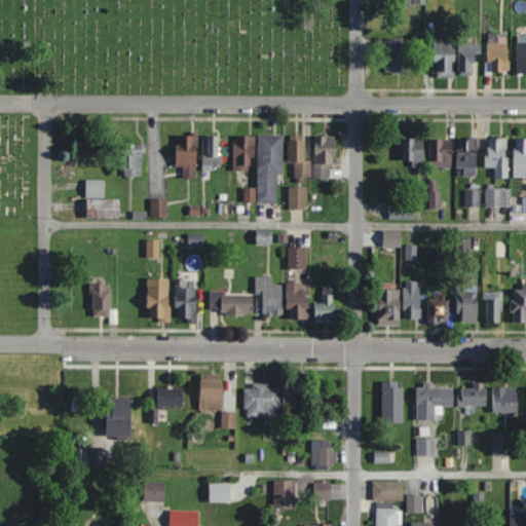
[(435,77),(455,77),(455,40),(445,40),(445,35),(435,35),(435,77)]
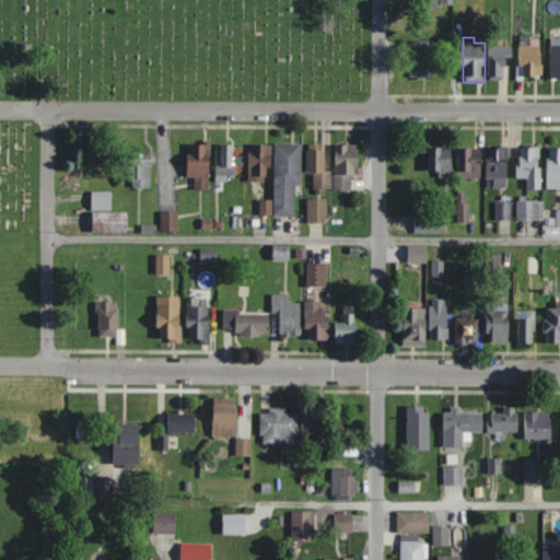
[(431,77),(431,41),(410,41),(410,77),(431,77)]
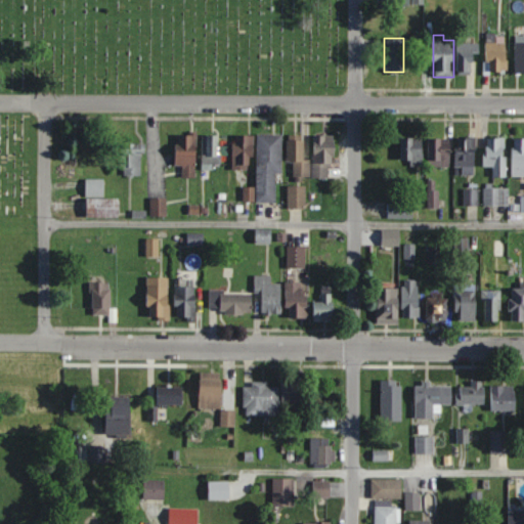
[(523,40),(515,41),(515,74),(523,73),(523,40)]
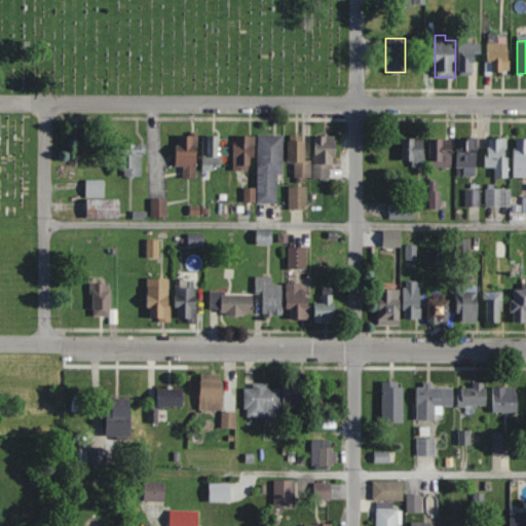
[(487,75),(509,75),(509,42),(487,42),(487,75)]
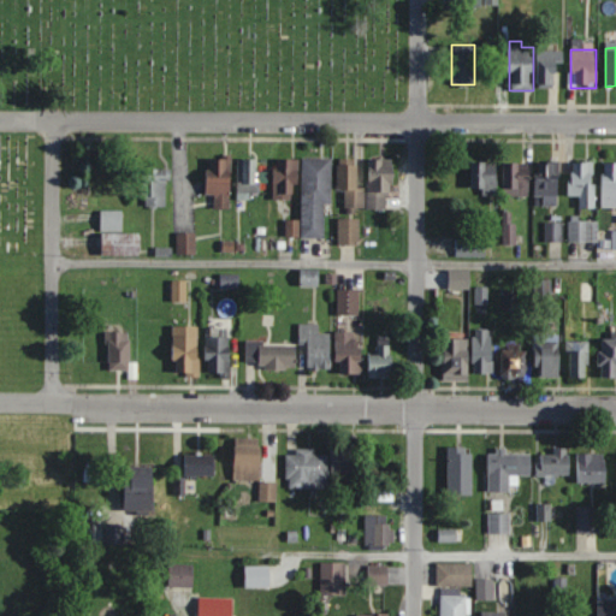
[(538,88),(562,88),(562,51),(538,51),(538,88)]
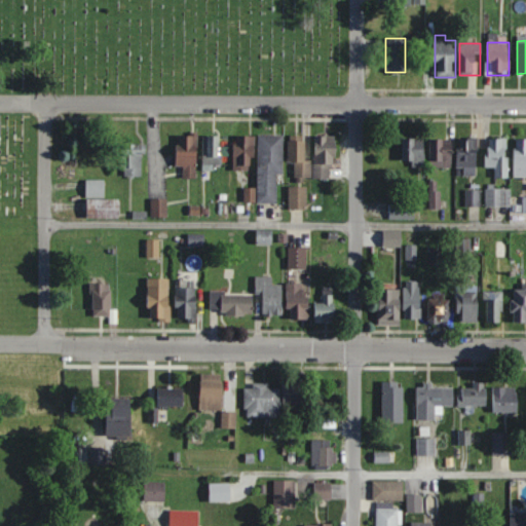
[(197,135),(178,135),(178,165),(184,165),(184,178),(197,178),(197,135)]
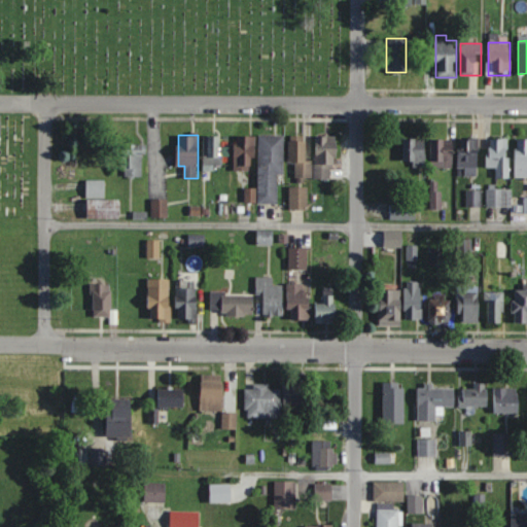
[(203,169),(221,169),(221,136),(203,136),(203,169)]
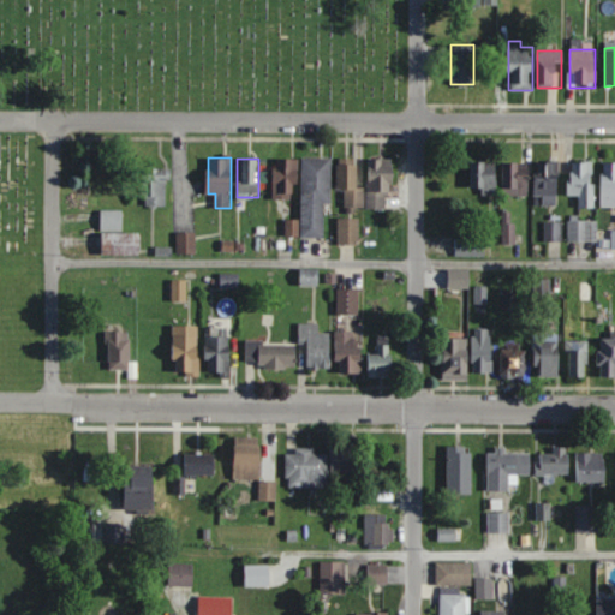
[(298,159),(274,159),(274,198),(298,198),(298,159)]
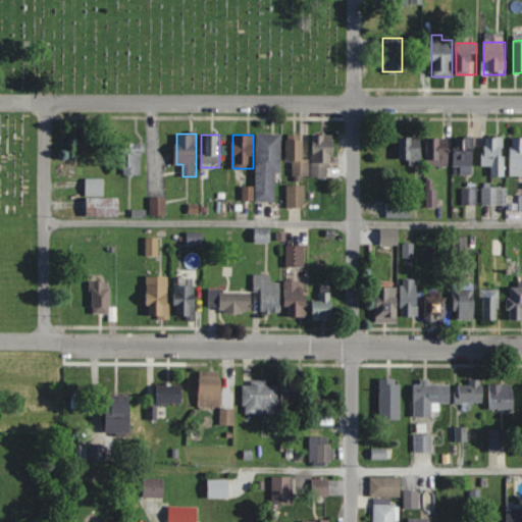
[(256,202),(276,202),(276,172),(281,172),(281,135),(256,135),(256,202)]
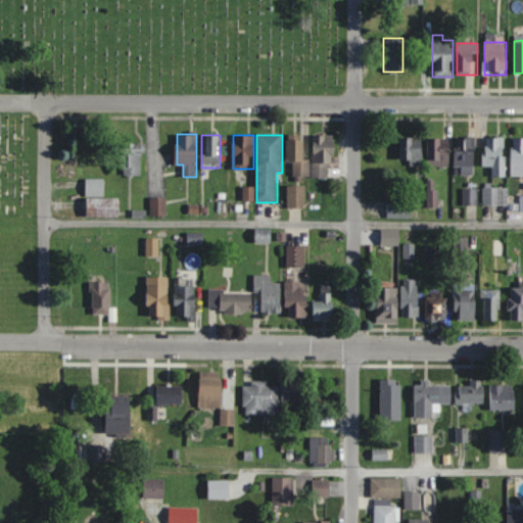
[(335,136),(313,136),(313,177),(329,177),(329,165),(335,165),(335,136)]
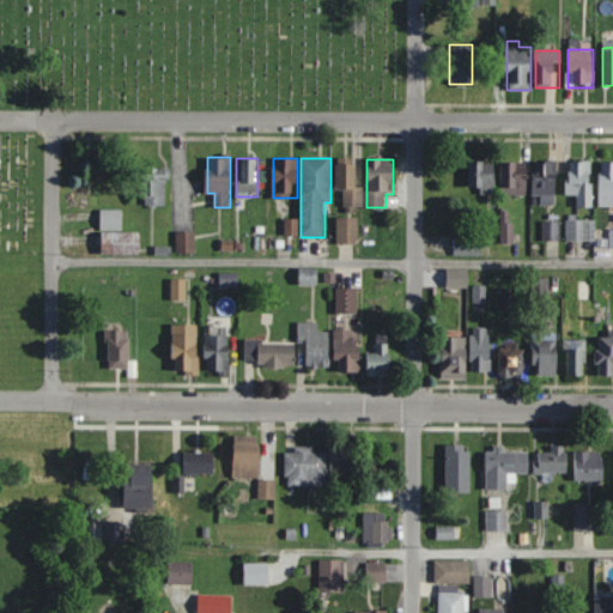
[(495,162),(471,162),(471,192),(495,192),(495,162)]
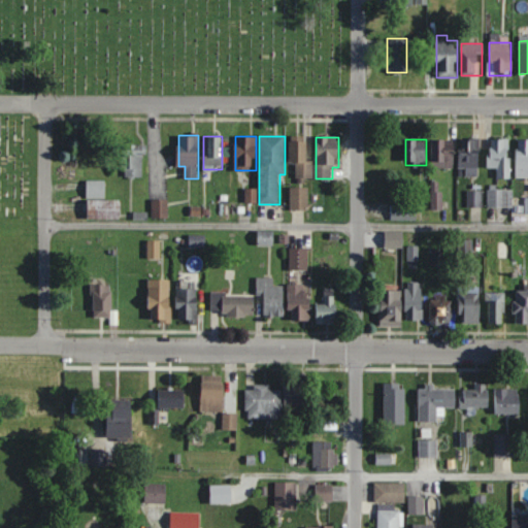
[(431,167),(454,167),(454,150),(447,150),(447,139),(431,139),(431,167)]
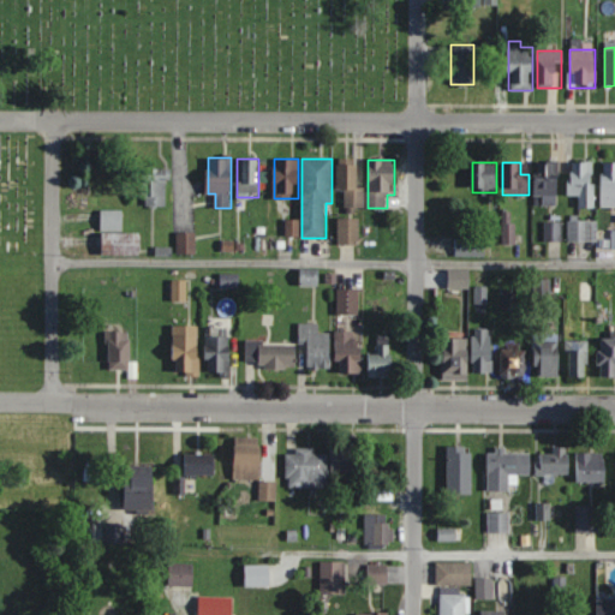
[(542,196),(542,206),(559,206),(559,162),(536,162),(536,196),(542,196)]
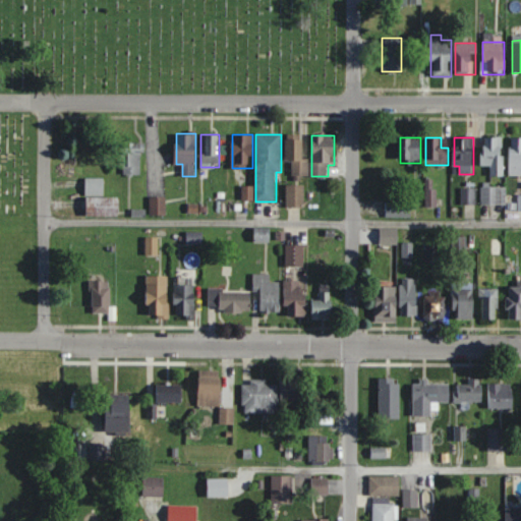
[(503,137),(481,137),(481,165),(490,165),(490,177),(503,177),(503,137)]
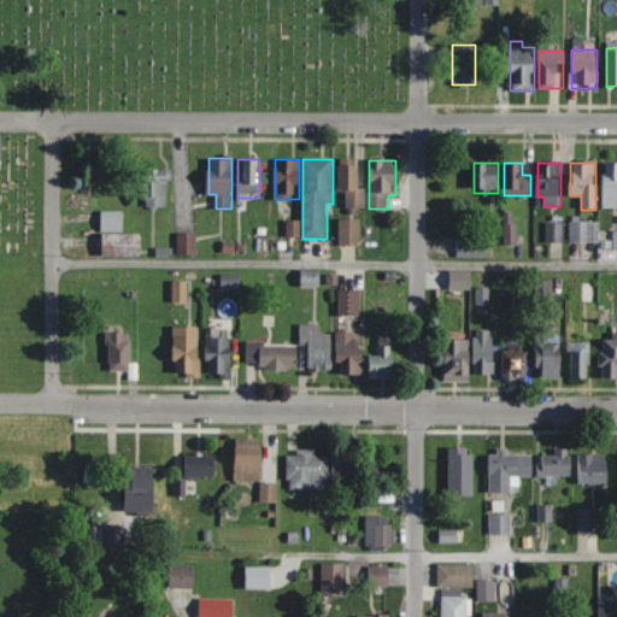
[(616,163),(604,164),(604,207),(616,206),(616,163)]
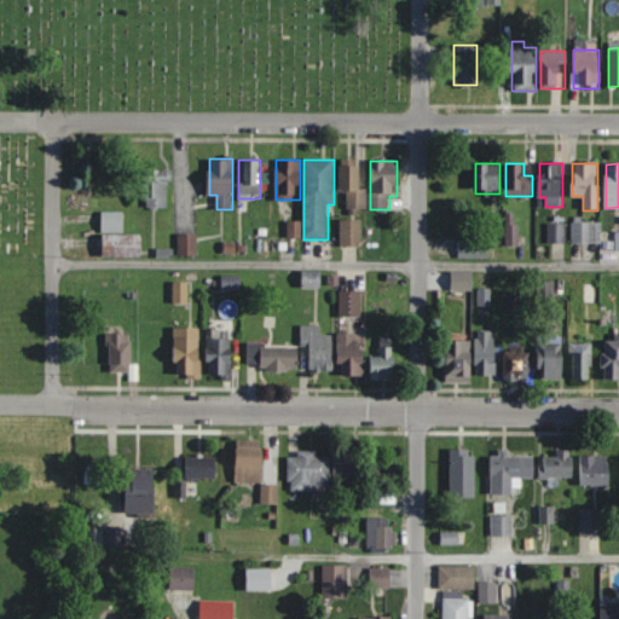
[(339,192),(347,192),(347,209),(362,209),(362,166),(339,166),(339,192)]
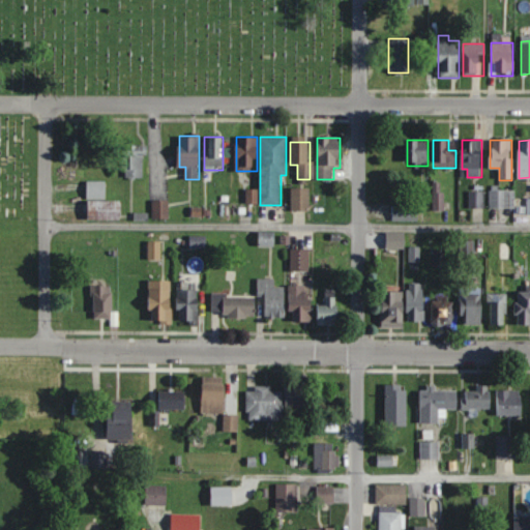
[(143,145),(123,145),(123,177),(143,177),(143,145)]
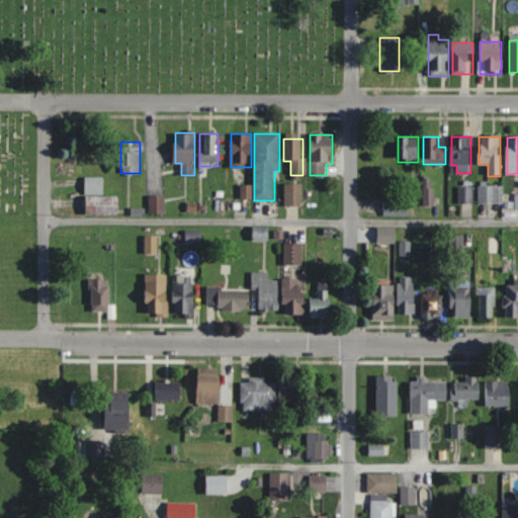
[(85,193),(103,193),(103,177),(85,177),(85,193)]
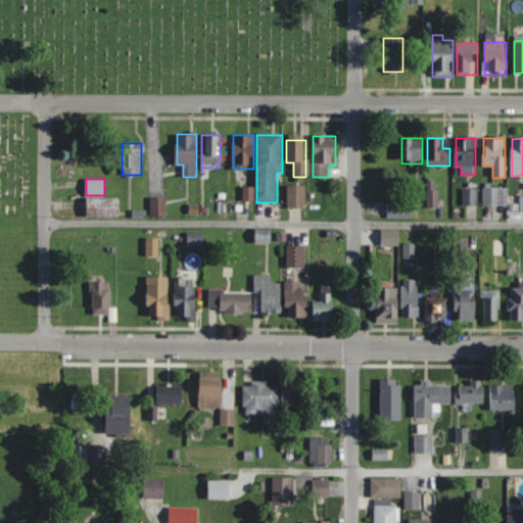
[(306,207),(306,186),(287,186),(287,207),(306,207)]
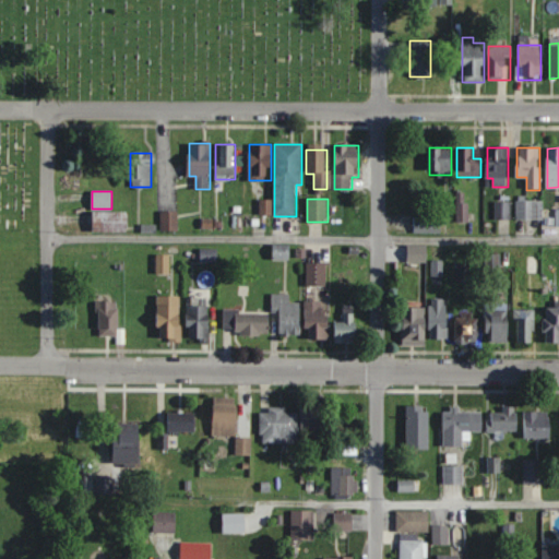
[(542,219),(542,200),(516,200),(516,219),(542,219)]
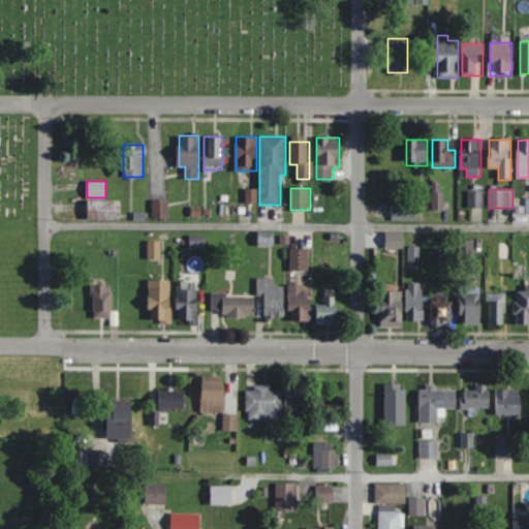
[(120,219),(120,199),(87,199),(87,219),(120,219)]
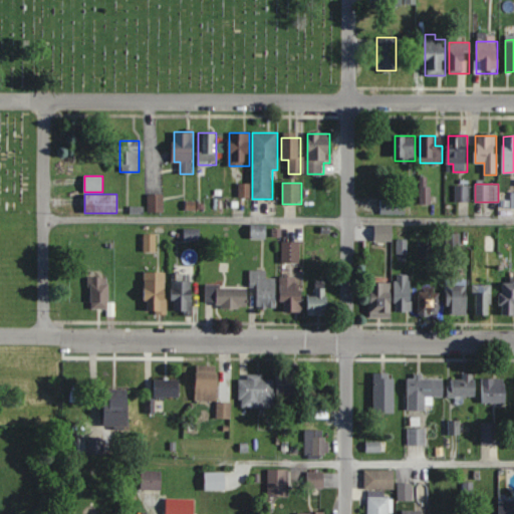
[(163,195),(148,195),(148,211),(163,211),(163,195)]
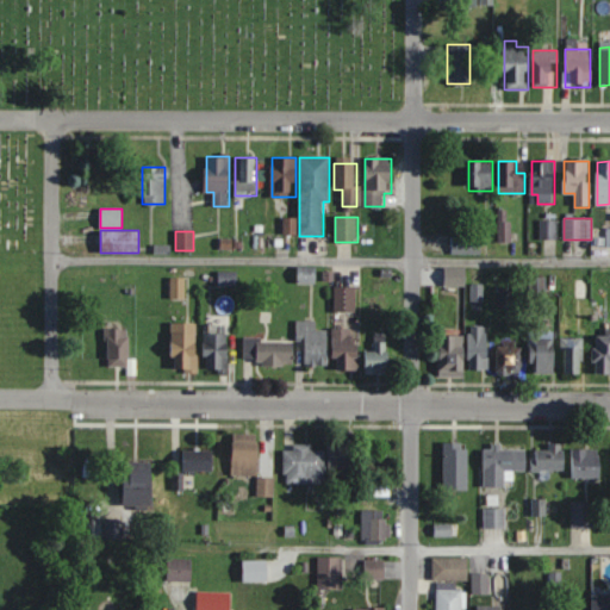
[(450,253),(481,253),(481,236),(450,236),(450,253)]
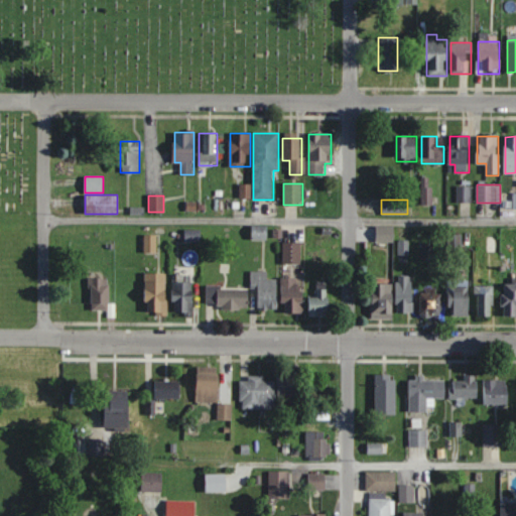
[(156,235),(145,235),(145,252),(156,252),(156,235)]
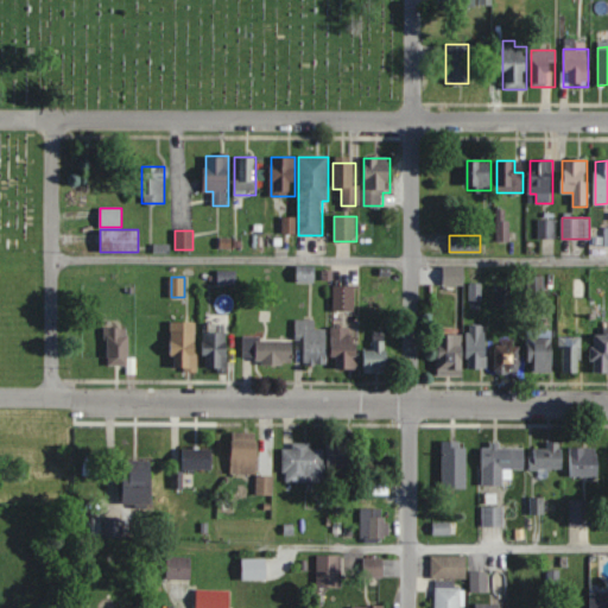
[(327,365),(327,329),(315,329),(315,320),(296,320),(296,341),(304,341),(304,365),(327,365)]
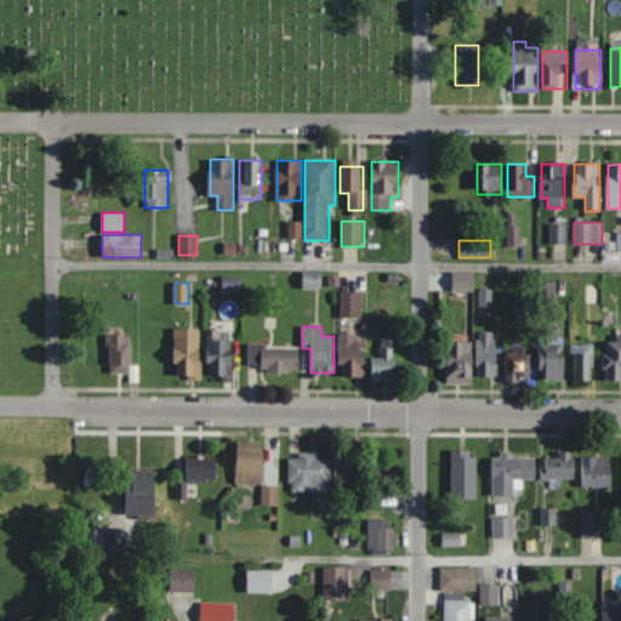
[(200,329),(175,329),(175,380),(200,380),(200,329)]
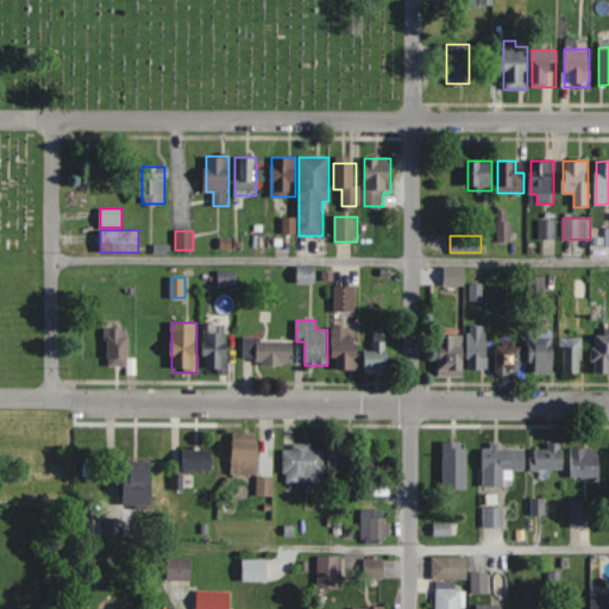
[(488,369),(488,326),(469,326),(469,369),(488,369)]
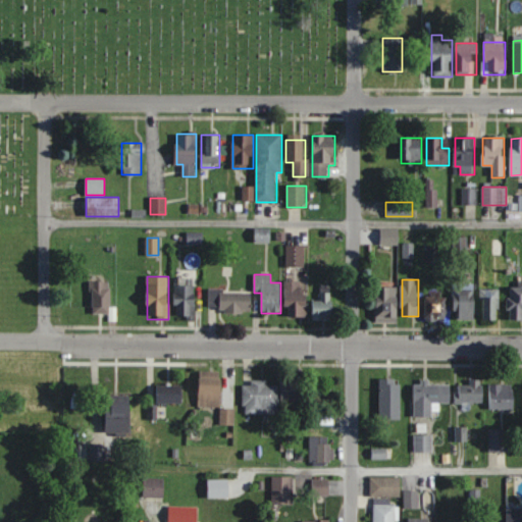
[(110,281),(91,281),(91,314),(110,314),(110,281)]
